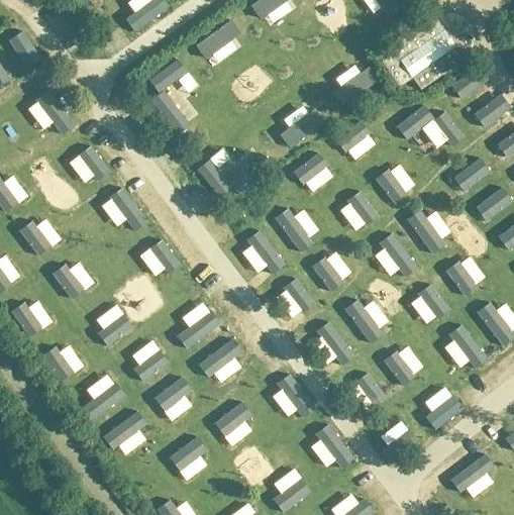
[(136,33),(172,7),(166,0),(152,0),(126,20),(136,33)]
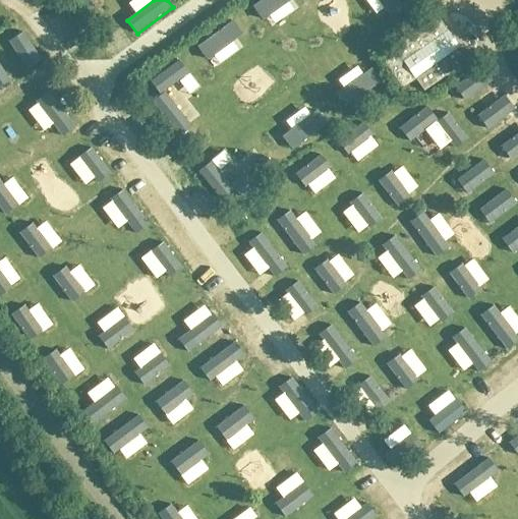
[(450,31),(441,17),(396,48),(400,53),(387,62),(404,88),(417,78),(425,91),(470,60),(461,47),(456,50),(446,34),(450,31)]
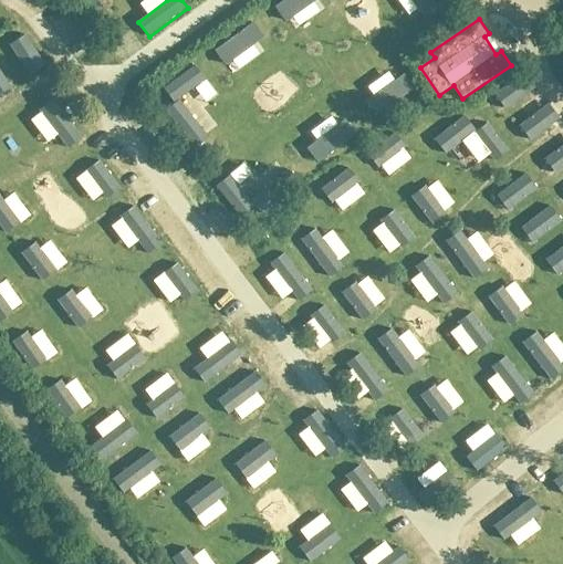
[(22,27),(7,37),(27,66),(41,56),(22,27)]
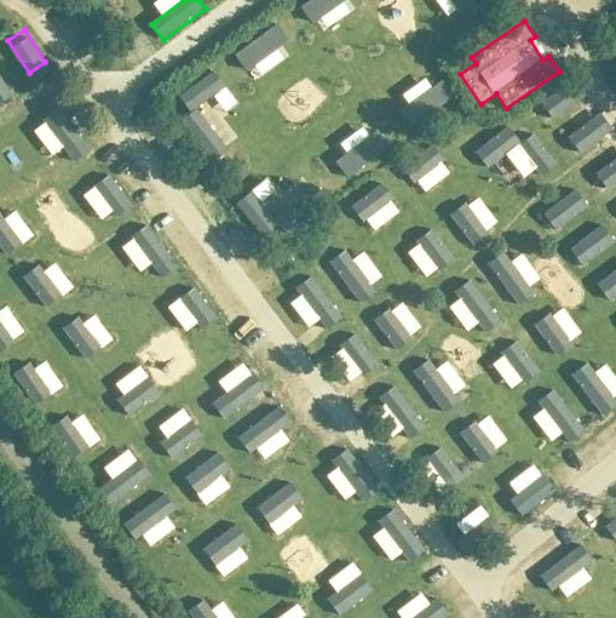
[(58,108),(44,120),(75,161),(91,149),(58,108)]
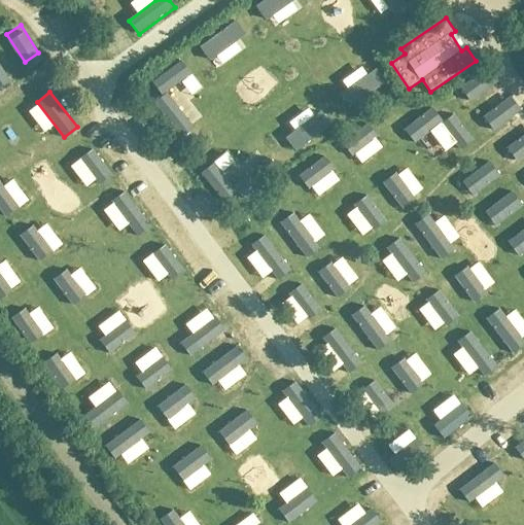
[(299,96),(274,114),(288,133),(313,114),(299,96)]
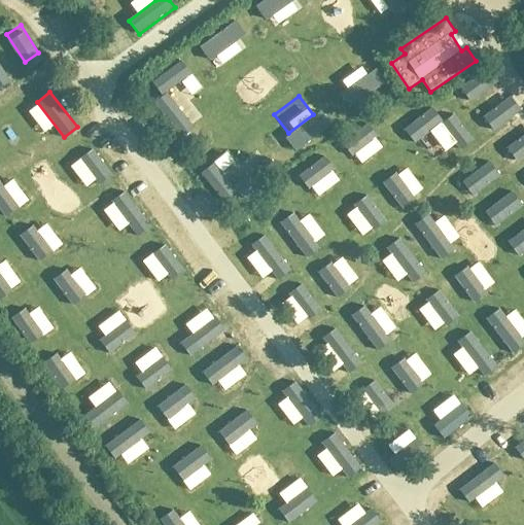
[(512,96),(491,111),(501,125),(522,108),(512,96)]
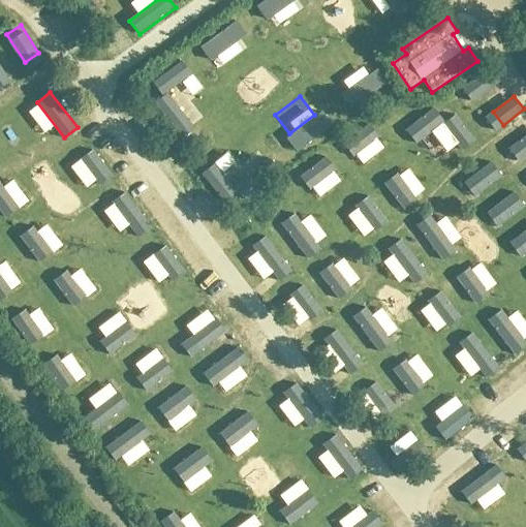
[(435,109),(407,129),(418,143),(443,123),(463,150),(476,140),(456,113),(445,121),(435,109)]
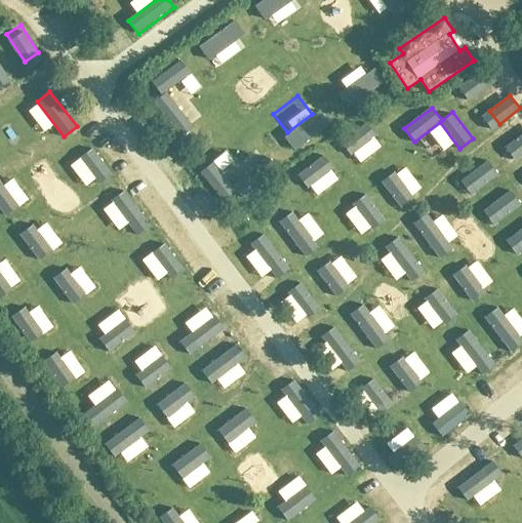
[(367,122),(340,143),(350,156),(377,134),(367,122)]
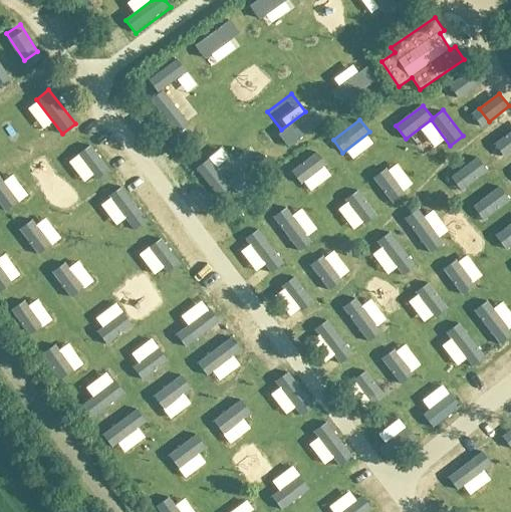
[(510,131),(502,138),(510,150),(510,131)]
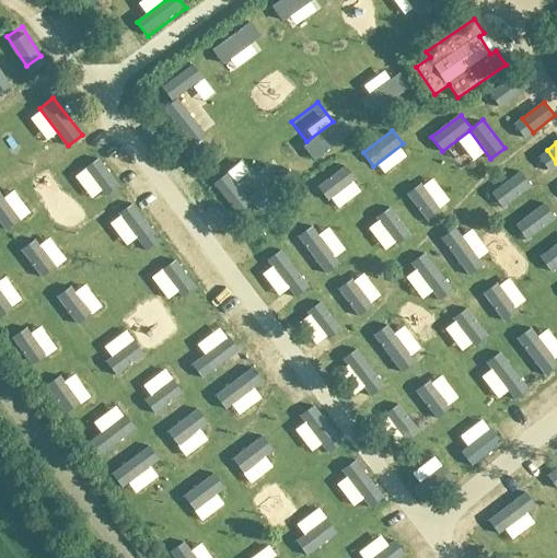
[(100,157),(85,167),(106,196),(120,186),(100,157)]
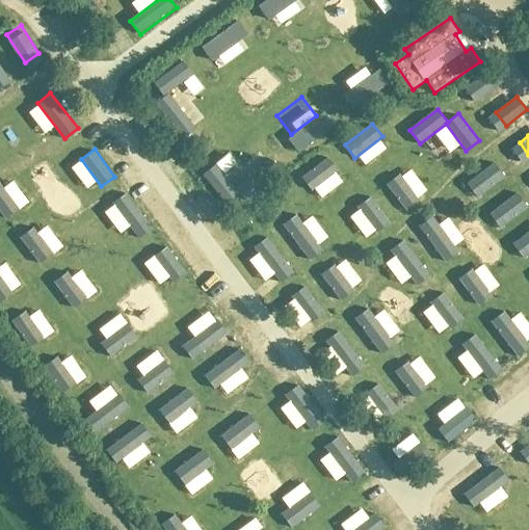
[(327,156),(300,178),(310,191),(338,169),(327,156)]
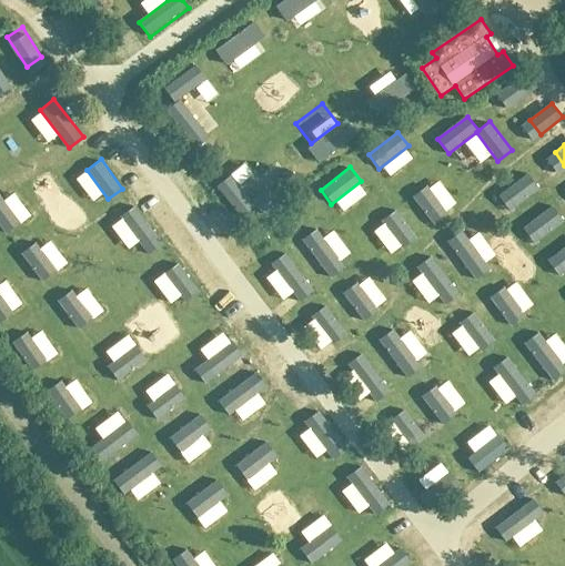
[(521,178),(498,194),(510,209),(532,192),(521,178)]
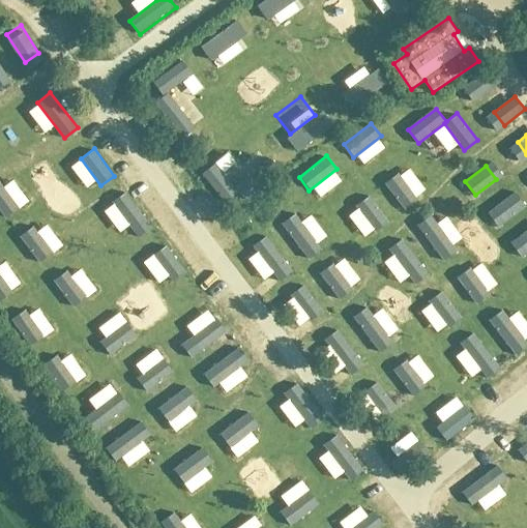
[(398,173),(384,182),(404,209),(417,199),(398,173)]
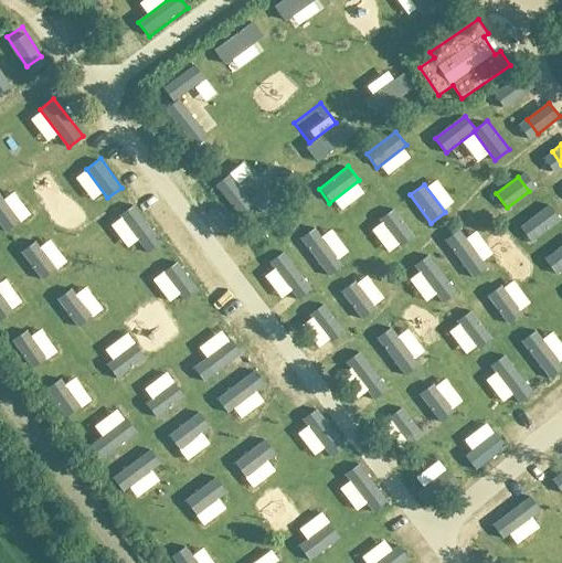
[(0,192),(0,223),(6,232),(20,222),(0,192)]
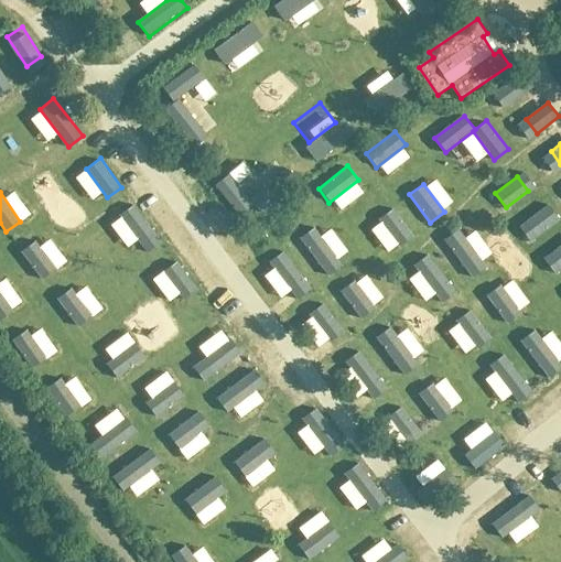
[(135,205),(120,215),(148,252),(162,242),(135,205)]
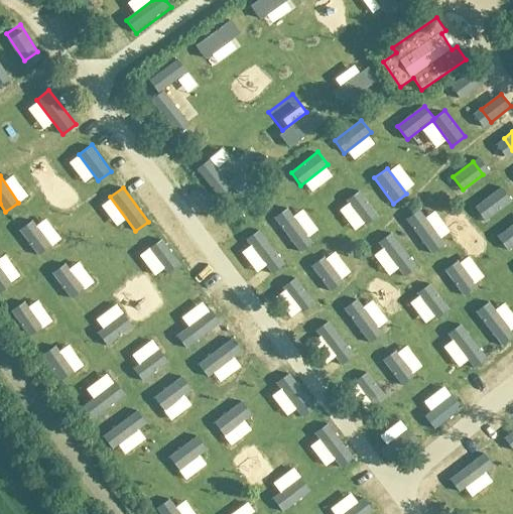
[(361,190),(348,200),(367,226),(380,216),(361,190)]
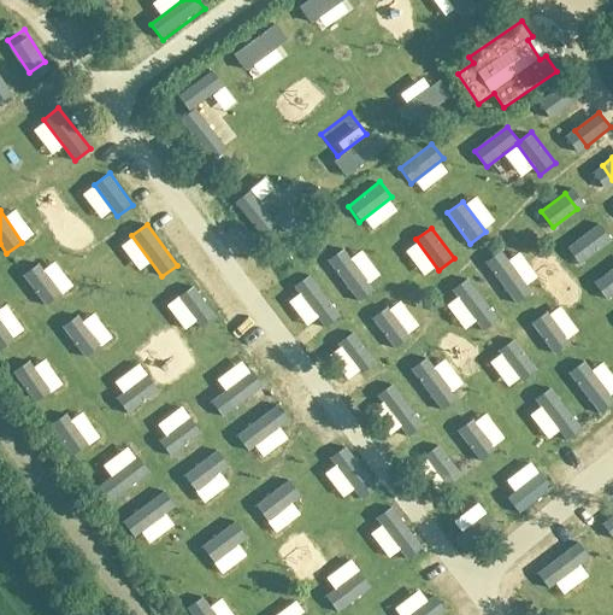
[(593,228),(567,247),(579,263),(603,244),(593,228)]
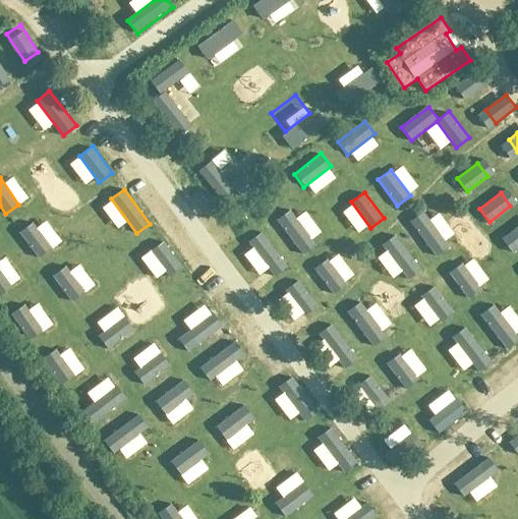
[(291,209),(279,218),(304,252),(318,243),(291,209)]
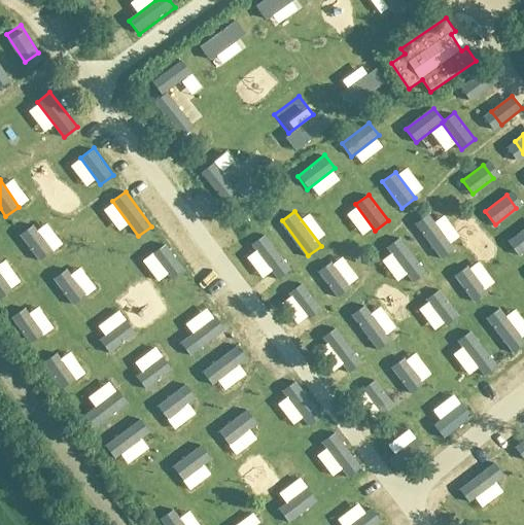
[(427,213),(414,223),(441,258),(453,248),(427,213)]
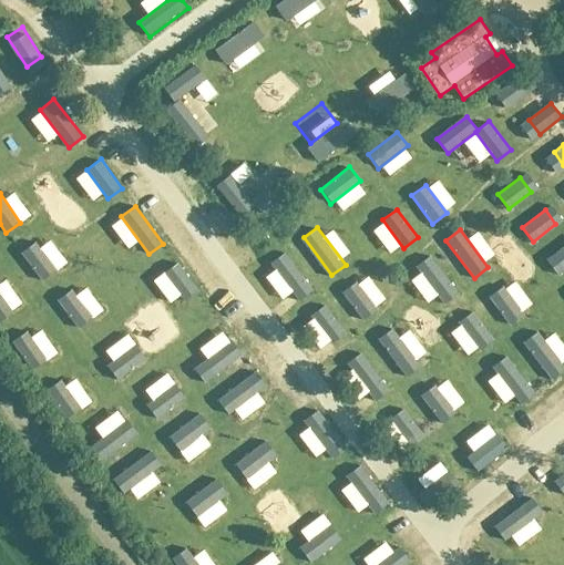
[(37,242),(22,252),(42,281),(58,271),(37,242)]
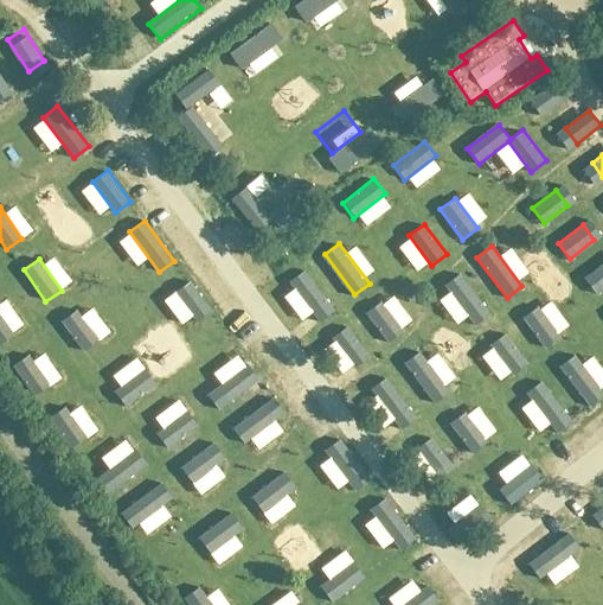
[(602,263),(585,278),(596,293),(602,287),(602,263)]
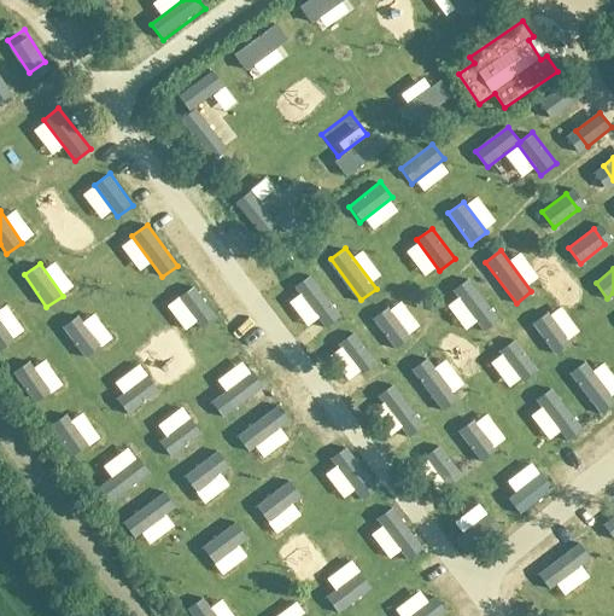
[(311,275),(296,288),(327,329),(341,318),(311,275)]
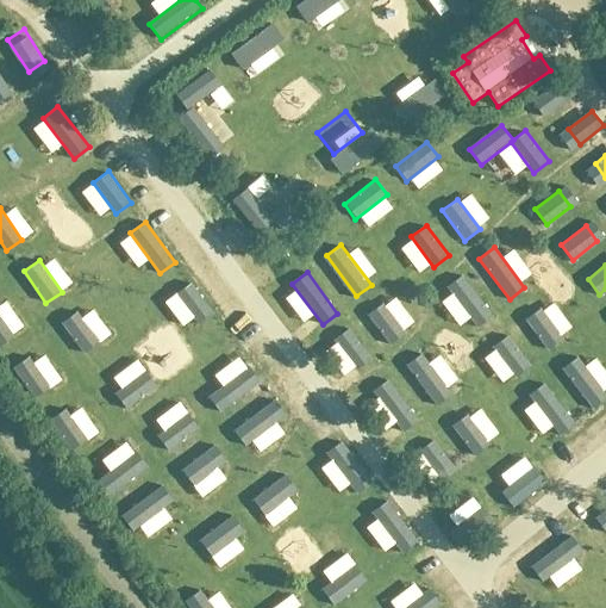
[(463,274),(449,286),(479,327),(494,315),(463,274)]
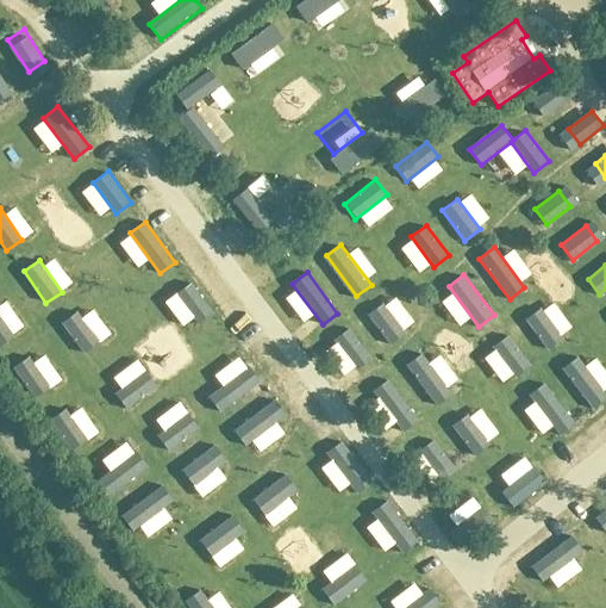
[(192,283),(176,293),(199,324),(214,314),(192,283)]
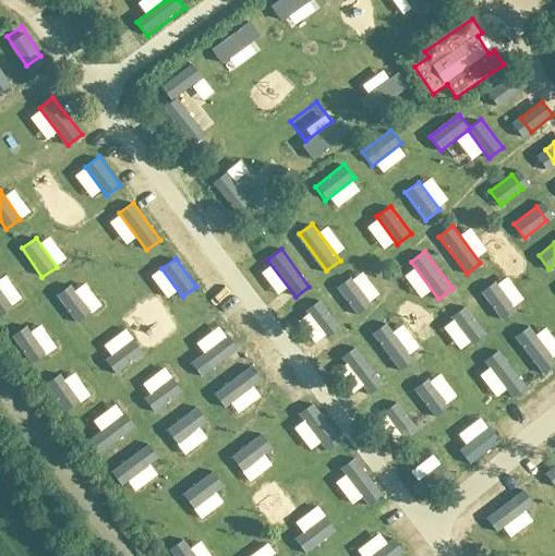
[(354,276),(340,287),(361,315),(375,304),(354,276)]
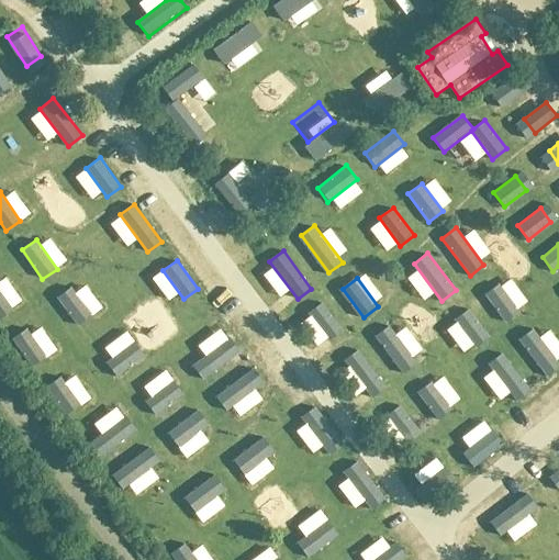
[(499,282),(484,293),(505,321),(520,311),(499,282)]
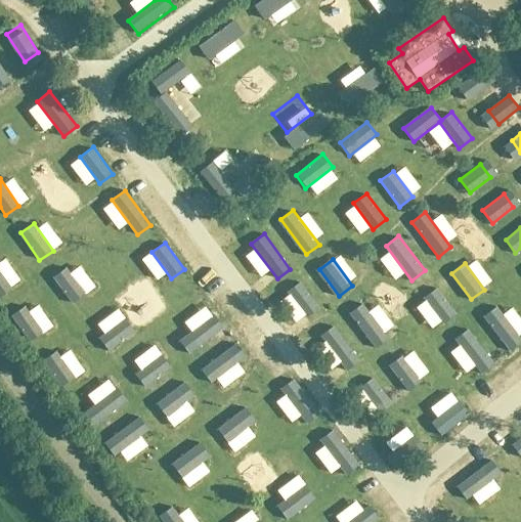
[(68,267),(53,277),(73,304),(86,295),(68,267)]
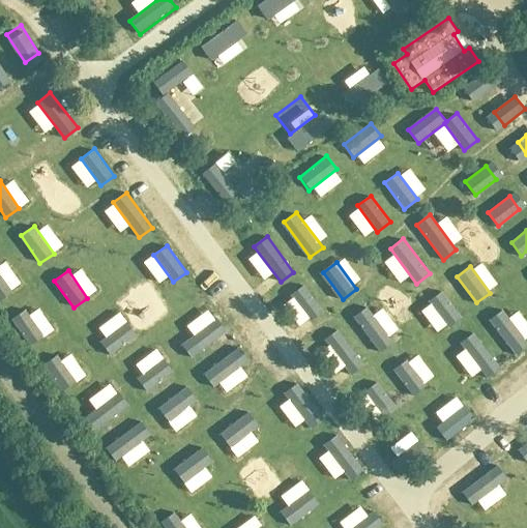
[(0,273),(0,301),(13,292),(0,273)]
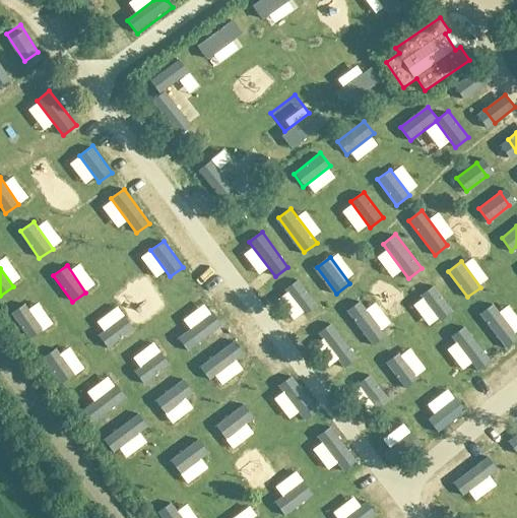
[(299,279),(285,289),(305,315),(318,306),(299,279)]
